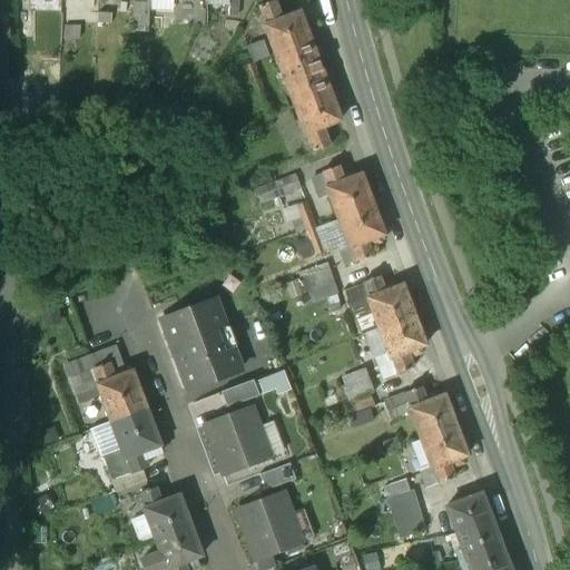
[(258,8),(265,26),(283,19),(276,1),(258,8)]
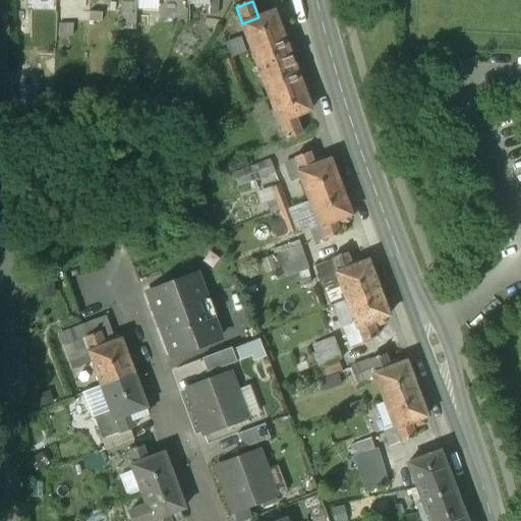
[(217,3),(208,3),(208,14),(217,14),(217,3)]
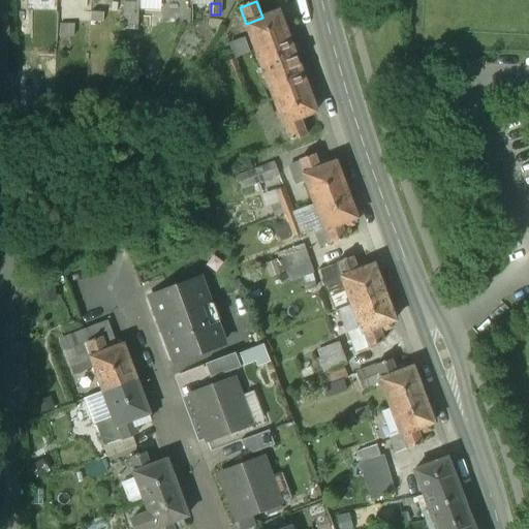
[(102,13),(90,11),(89,22),(101,23),(102,13)]
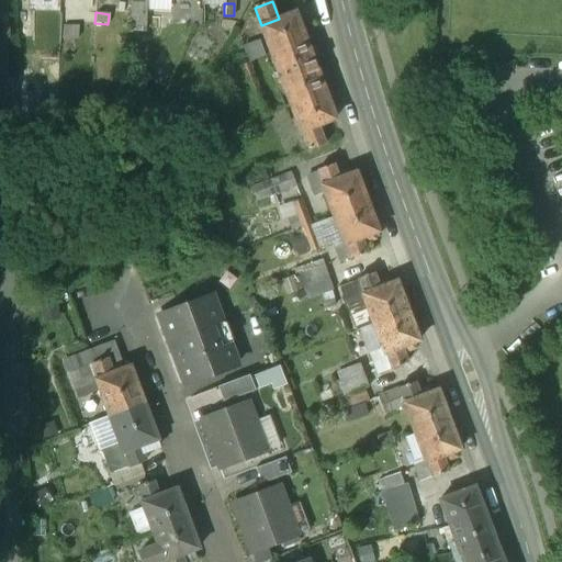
[(299,134),(301,133),(318,125),(335,120),(295,13),(279,19),(261,25),(259,26),(299,134)]
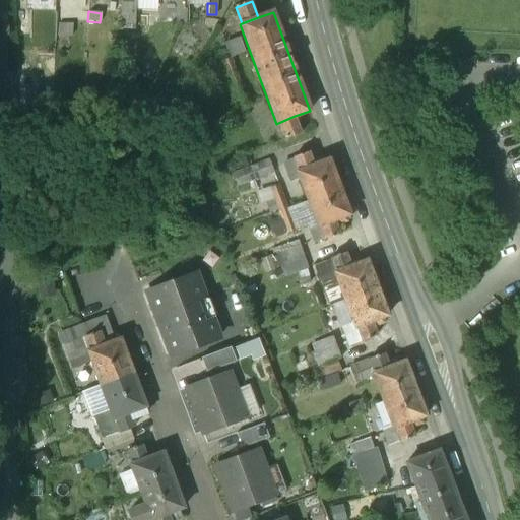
[(239,39),(224,45),(231,57),(244,51),(239,39)]
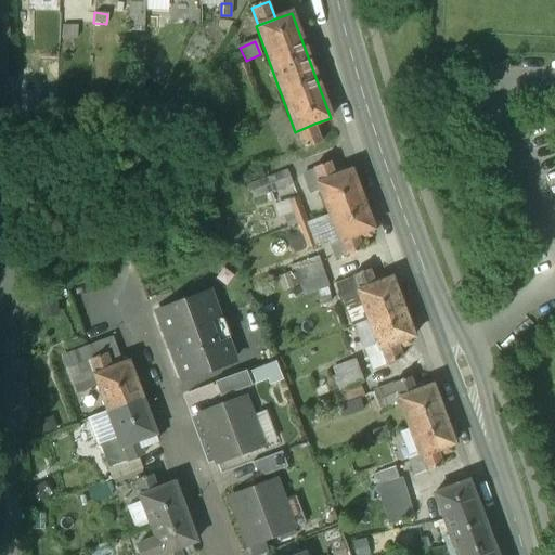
[(321,142),(314,124),(297,131),(304,149),(321,142)]
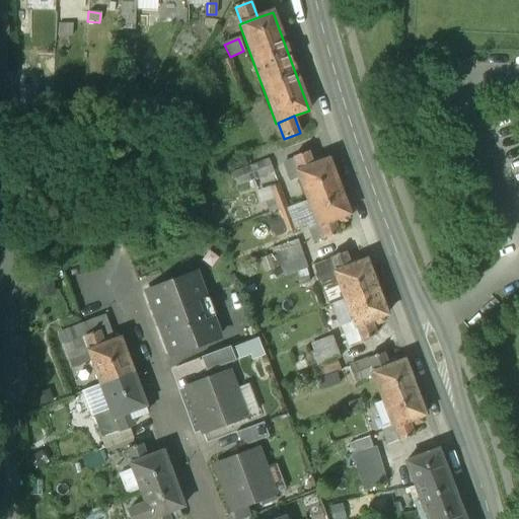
[(307,149),(292,155),(292,156),(297,169),(322,159),(320,153),(310,157),(307,149)]
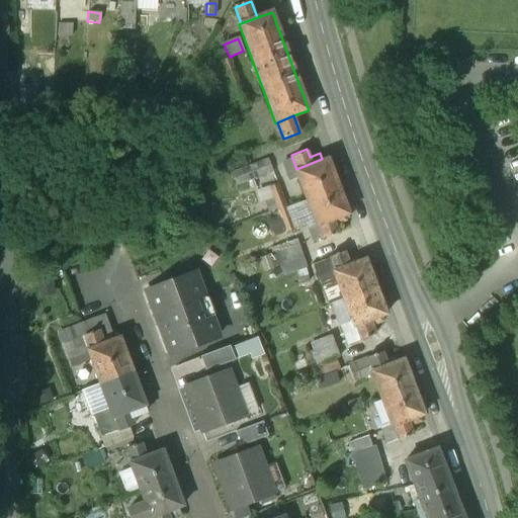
[(247,163),(252,175),(274,167),(269,154),(247,163)]
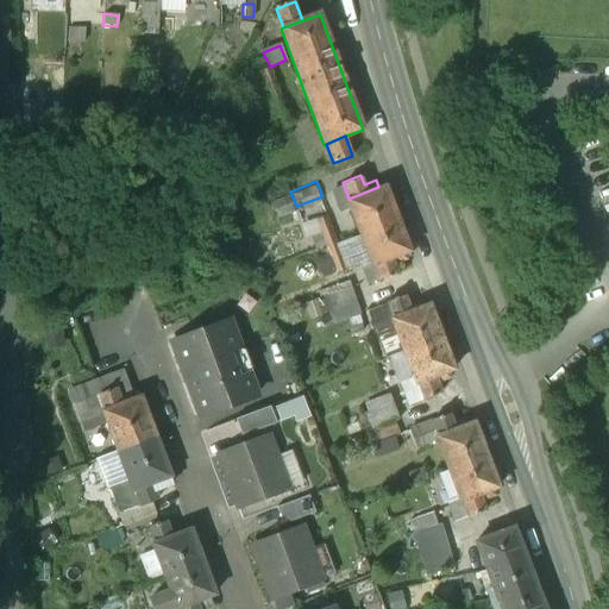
[(343,183),(334,187),(336,192),(333,193),(339,207),(349,203),(347,200),(349,199),(343,183)]
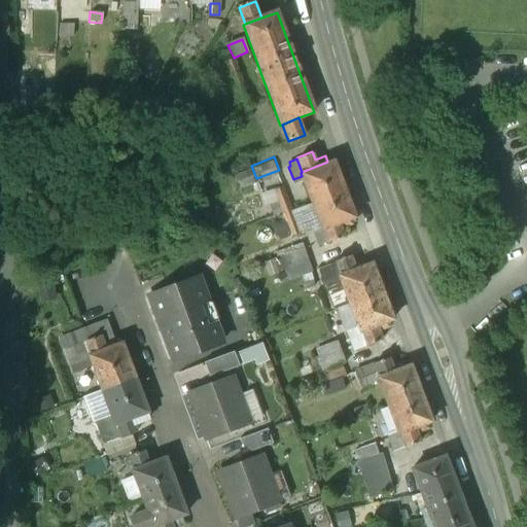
[(302,172),(301,173),(302,176),(311,202),(344,189),(332,161),(327,162),(302,172)]
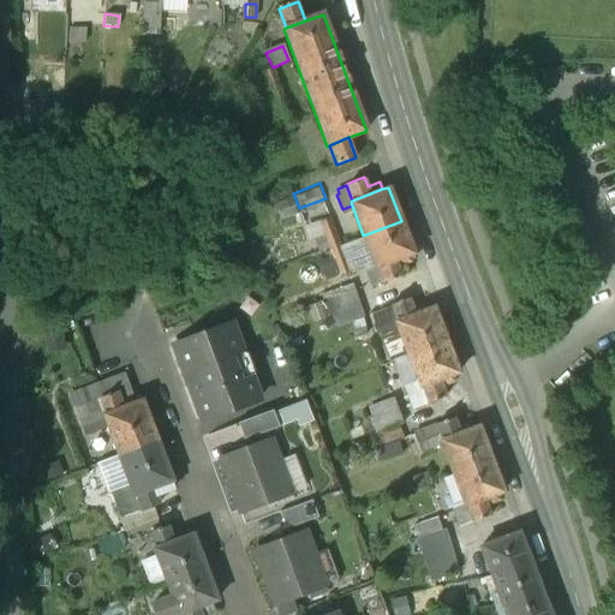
[(340,245),(329,216),(318,221),(329,249),(340,245)]
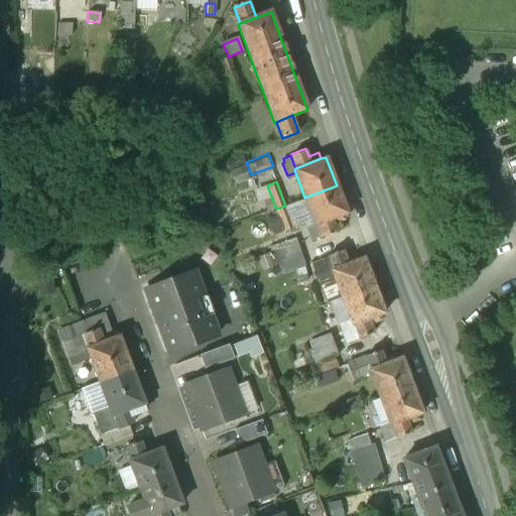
[(337,185),(304,198),(313,221),(314,223),(315,222),(342,212),(346,211),(337,185)]
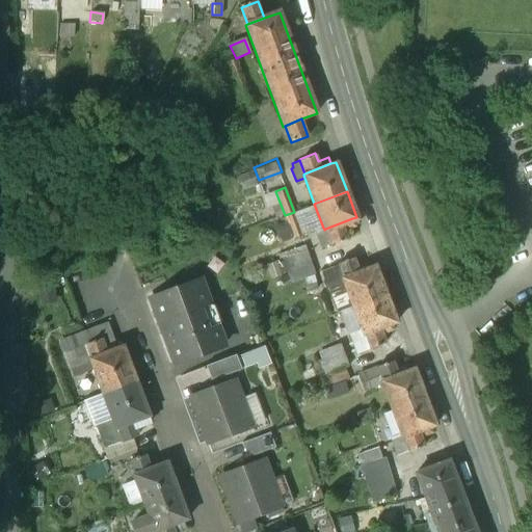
[(294,212),(285,215),(293,237),(302,234),(294,212)]
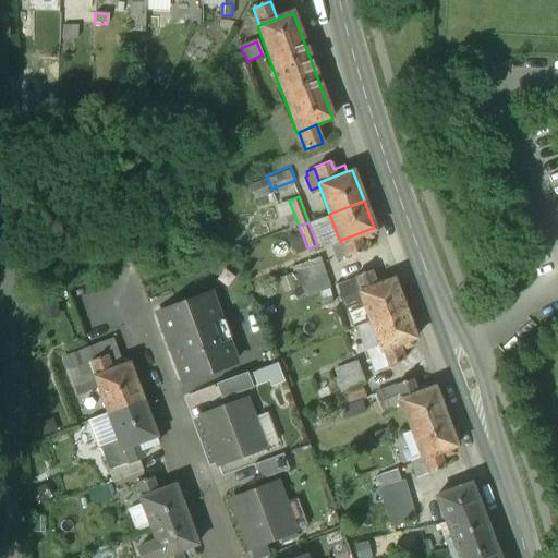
[(370,229),(341,240),(346,252),(347,254),(363,247),(360,240),(372,235),(370,229)]
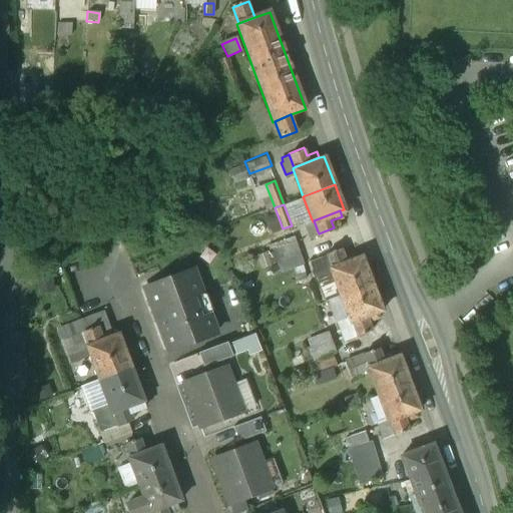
[(312,219),(304,221),(309,235),(318,231),(314,220),(313,221),(312,219)]
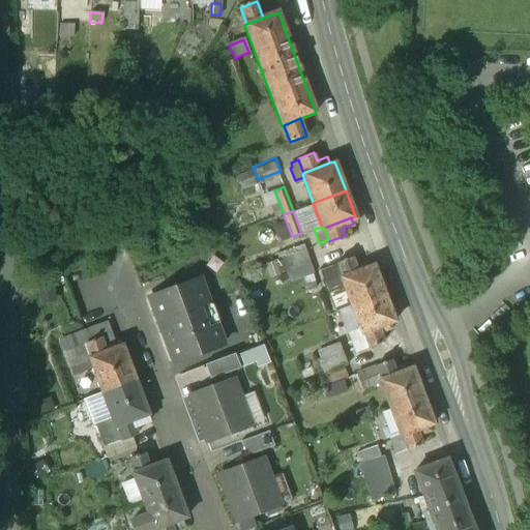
[(289,257),(297,278),(316,272),(307,249),(289,257)]
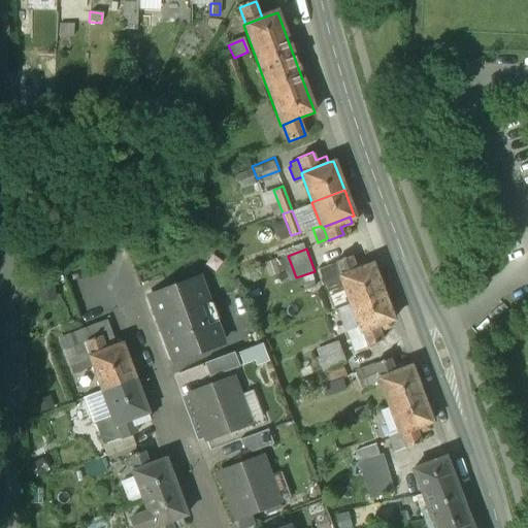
[(364,261),(354,265),(351,258),(336,263),(340,275),(338,276),(350,305),(383,293),(372,265),(366,267),(364,261)]
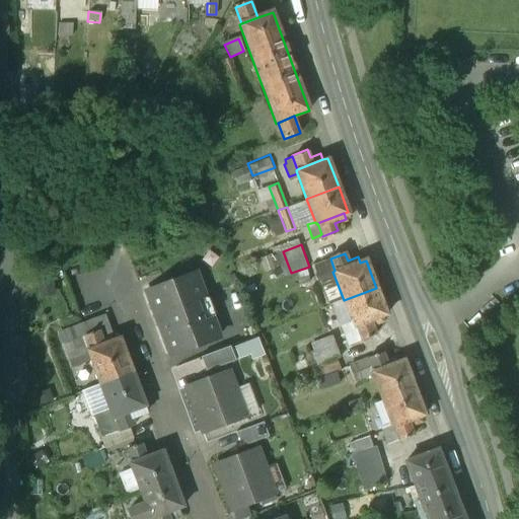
[(330,258),(309,267),(314,279),(332,272),(335,271),(330,258)]
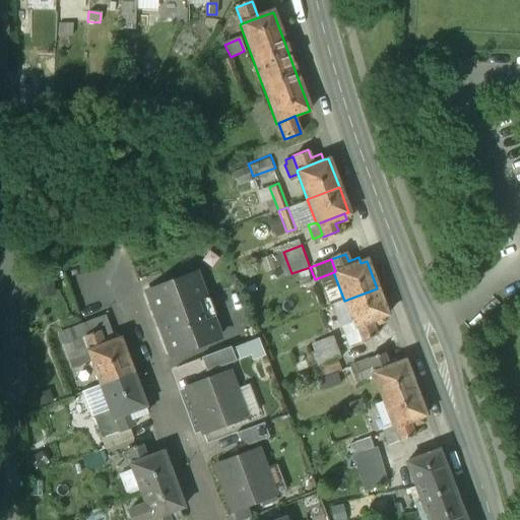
[(195,274),(147,293),(155,316),(203,298),(195,274)]
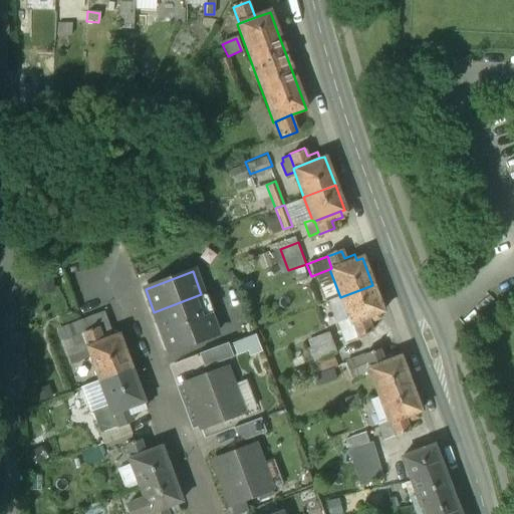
[(53,278),(41,280),(44,295),(57,293),(53,278)]
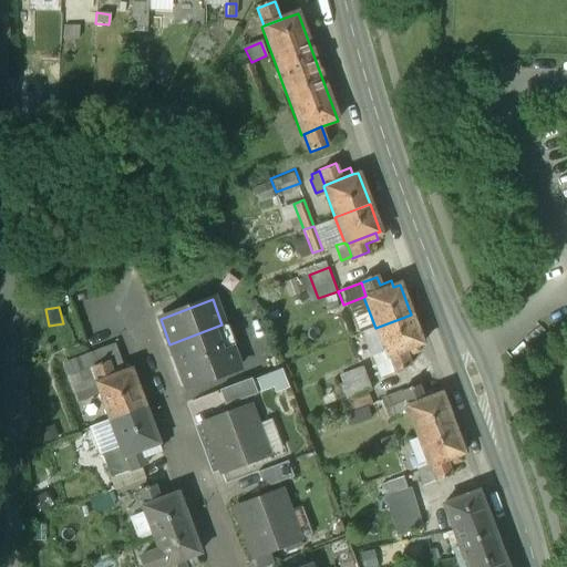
[(411,315),(375,328),(387,357),(389,357),(394,371),(410,366),(406,357),(419,352),(415,346),(422,343),(411,315)]
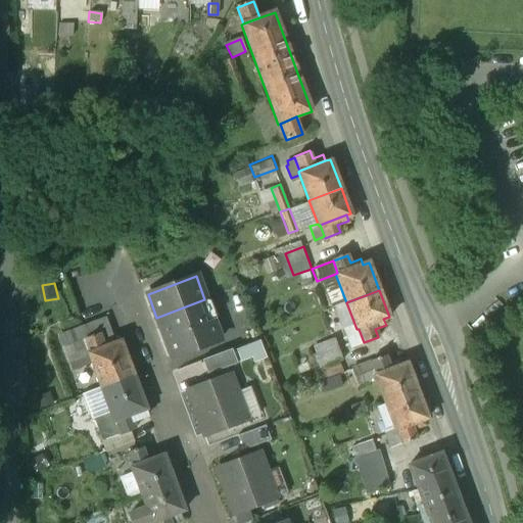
[(204,299),(156,318),(172,359),(220,340),(212,320),(204,299)]
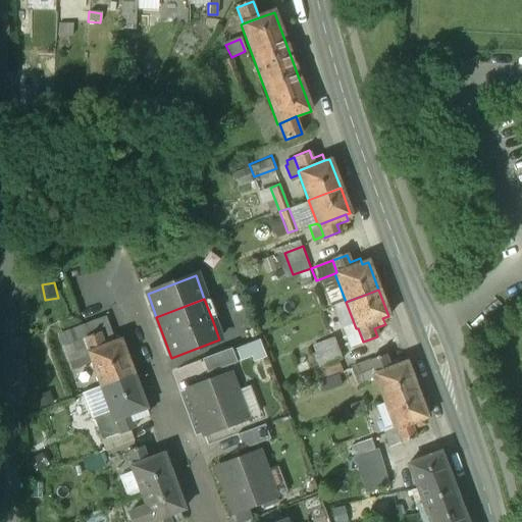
[(71,376),(94,369),(88,353),(90,352),(85,338),(99,333),(102,341),(113,336),(115,343),(120,341),(111,314),(53,334),(63,362),(66,361),(71,376)]
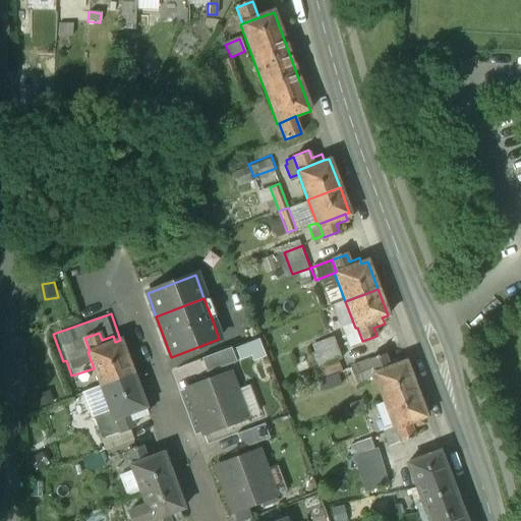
[(362,341),(357,328),(355,328),(346,332),(351,345),(362,341)]
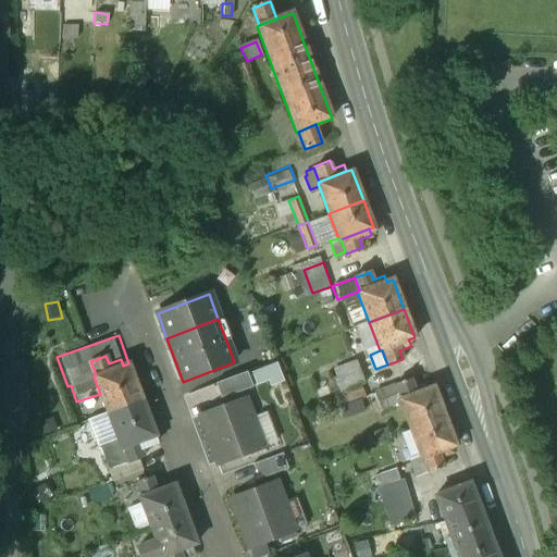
[(121,359),(109,363),(106,356),(90,361),(96,375),(94,376),(100,394),(107,412),(141,398),(128,363),(123,366),(121,359)]
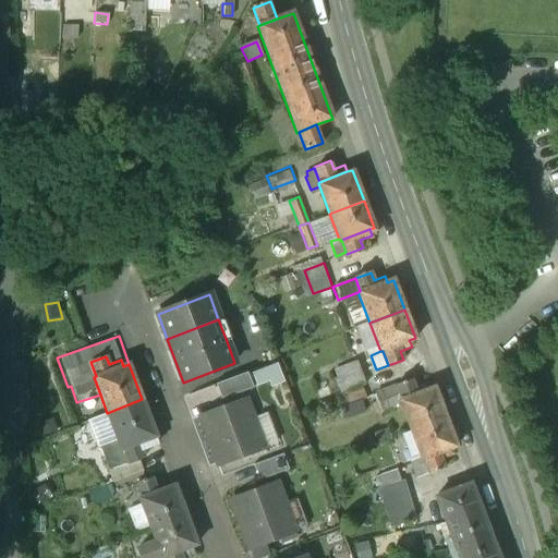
[(355,361),(336,368),(340,380),(361,373),(355,361)]
